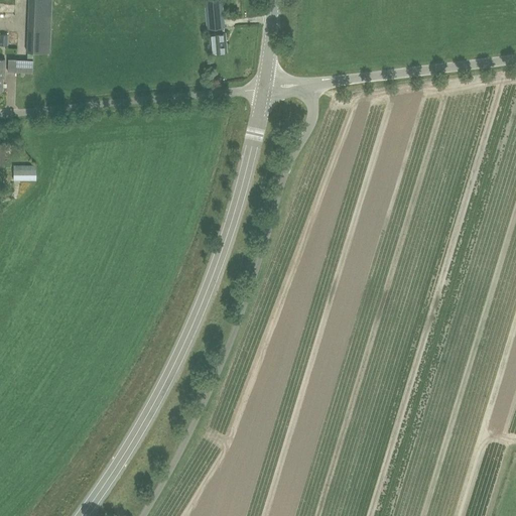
[(50,15),(50,0),(28,0),(28,14),(50,15)]
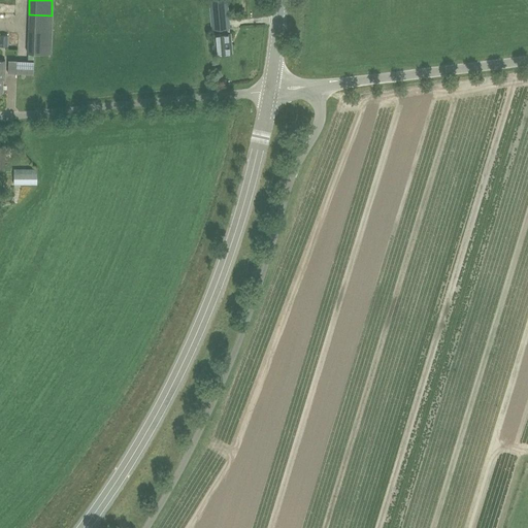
[(227,0),(208,0),(211,27),(222,27),(230,26),(227,0)]
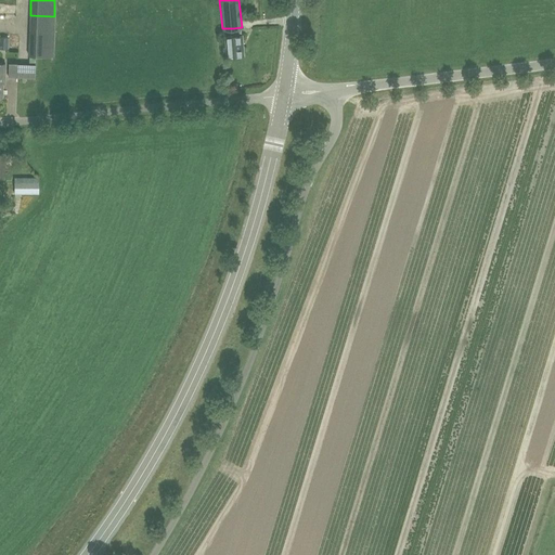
[(242,35),(227,37),(228,55),(244,54),(242,35)]
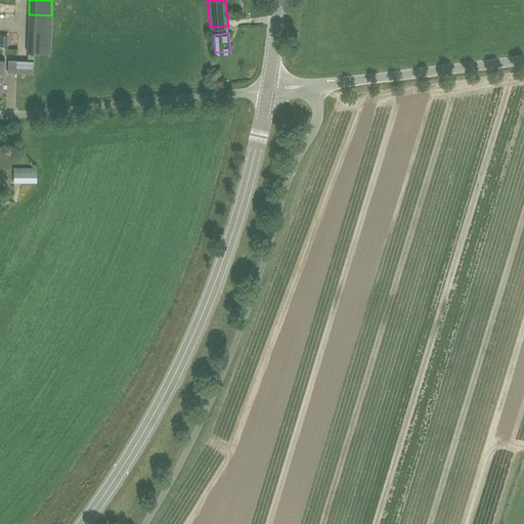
[(8,59),(7,72),(33,73),(33,60),(8,59)]
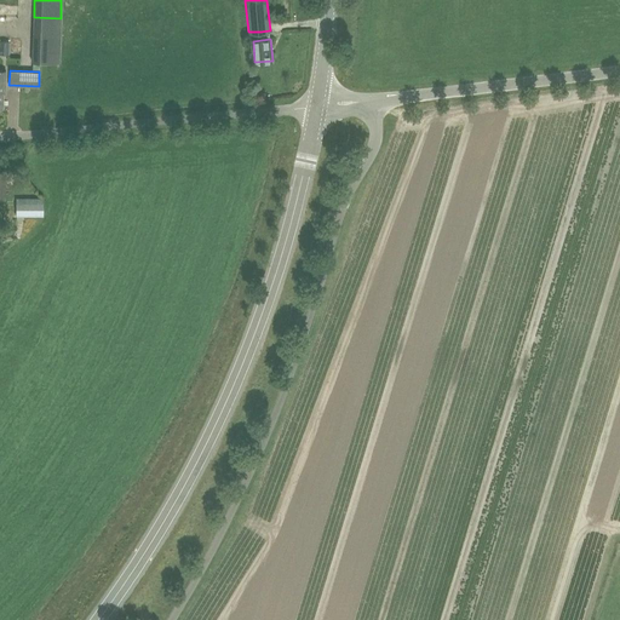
[(42,197),(16,197),(16,217),(42,217),(42,197)]
